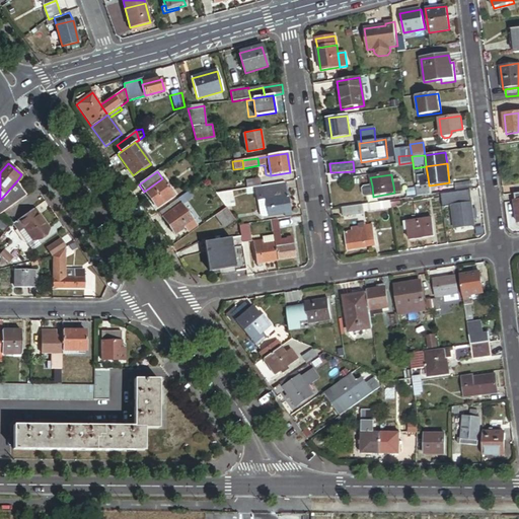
[(174,196),(162,178),(144,192),(156,209),(166,202),(174,196)]
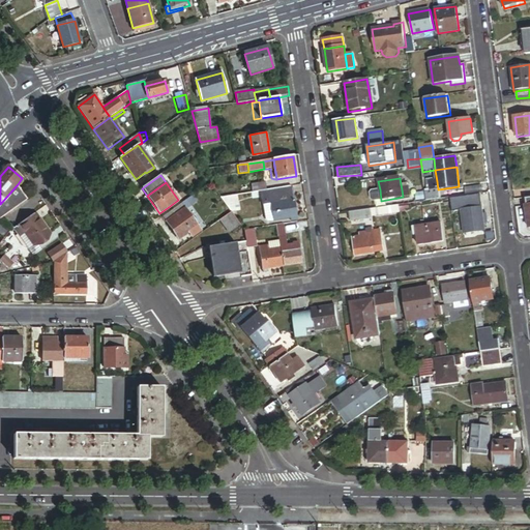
[(265,182),(251,185),(252,194),(261,192),(266,190),(265,182)]
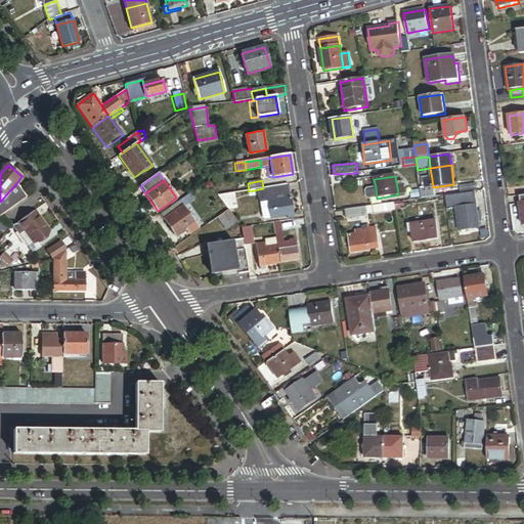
[(0,217),(28,198),(17,182),(0,202),(0,217)]
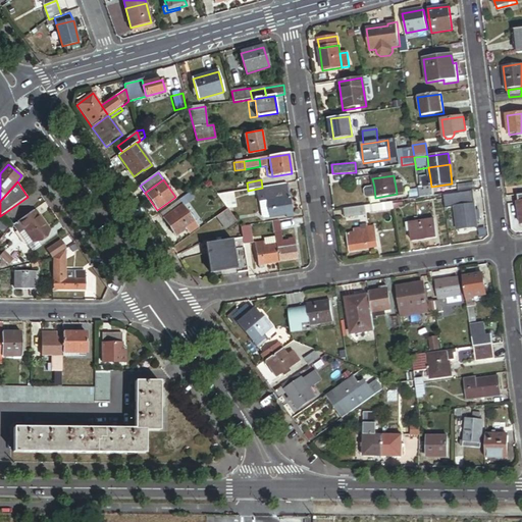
[(288,184),(265,188),(266,195),(280,192),(280,195),(283,195),(283,199),(290,198),(288,184)]
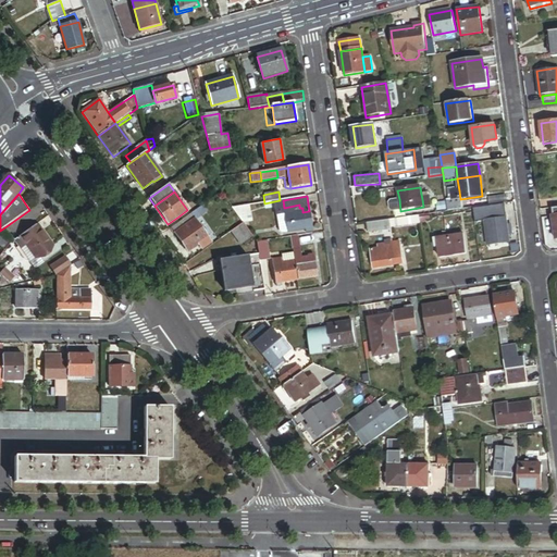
[(505,196),(487,198),(489,206),(506,203),(505,196)]
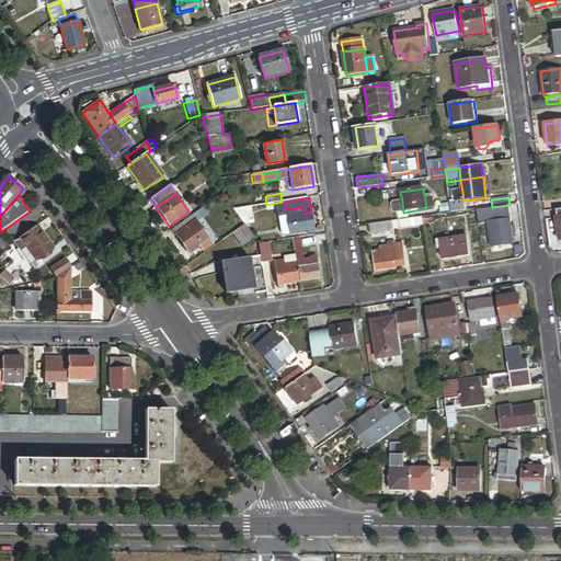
[(433,199),(425,201),(426,208),(434,207),(433,199)]
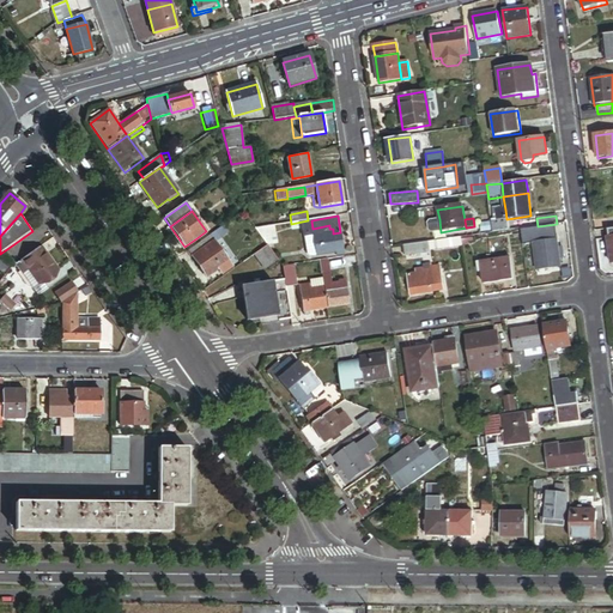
[(431,234),(441,232),(439,219),(429,220),(426,224),(428,231),(431,234)]
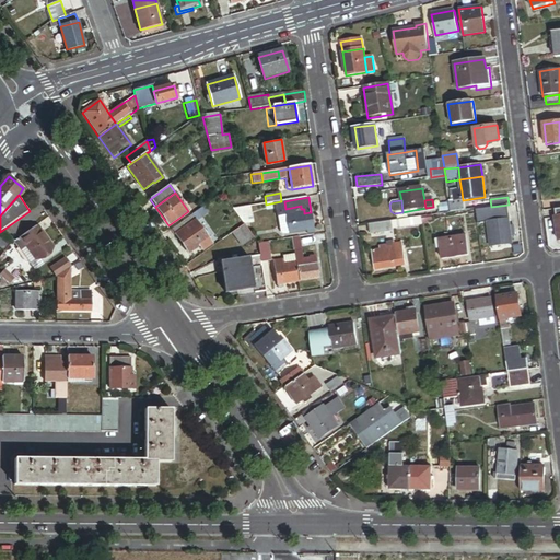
[(451,201),(448,202),(450,213),(464,211),(463,200),(455,201),(451,201)]
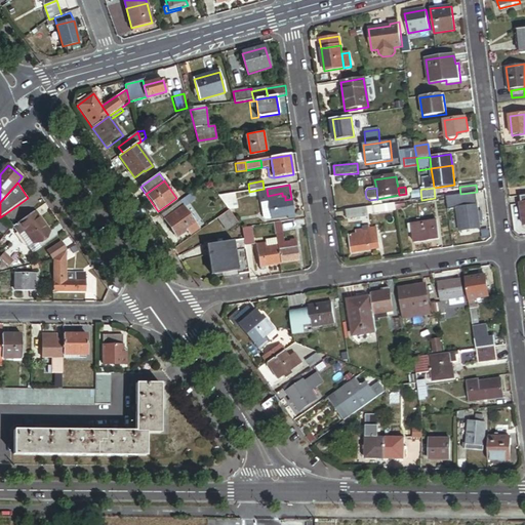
[(266,220),(272,219),(269,202),(268,196),(267,189),(264,189),(258,190),(263,218),(266,220)]
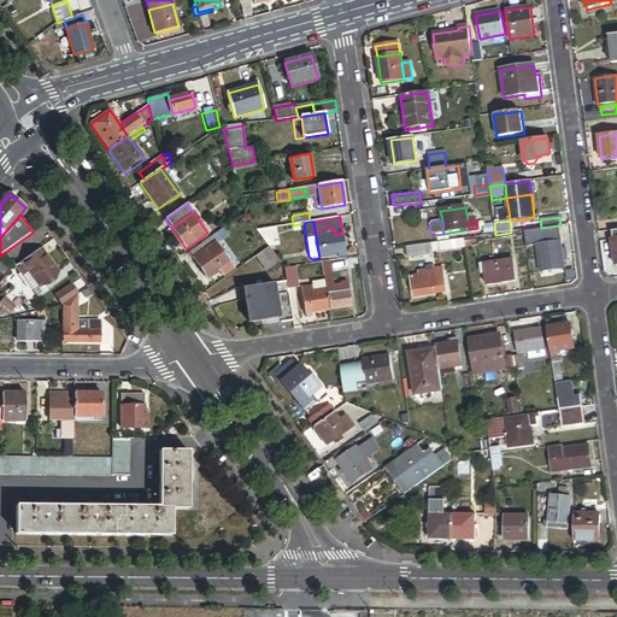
[(331,227),(315,230),(316,238),(335,235),(335,230),(331,230),(331,227)]
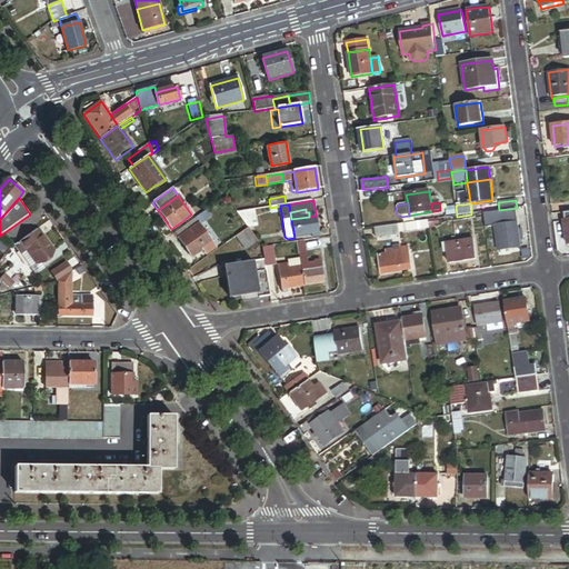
[(185,227),(189,232),(199,225),(211,216),(208,210),(186,226),(185,227)]
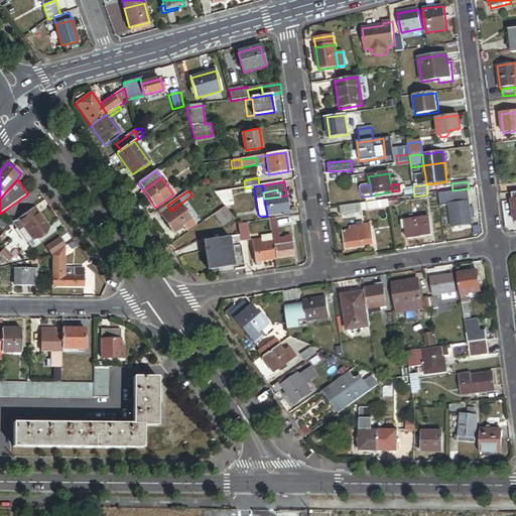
[(231,190),(215,192),(225,207),(233,206),(231,190)]
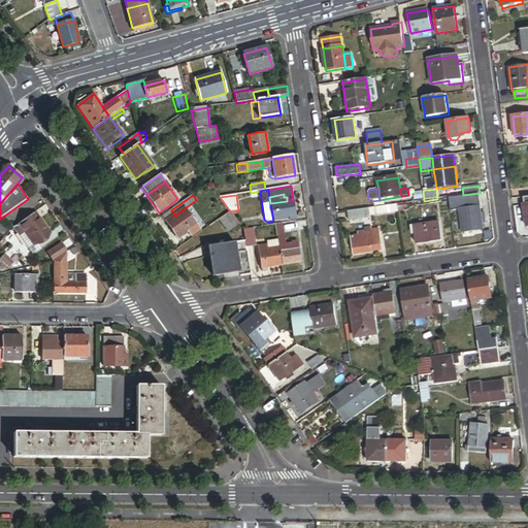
[(451,210),(458,210),(457,204),(466,203),(465,201),(470,201),(469,196),(462,197),(463,201),(456,202),(455,197),(450,198),(451,210)]
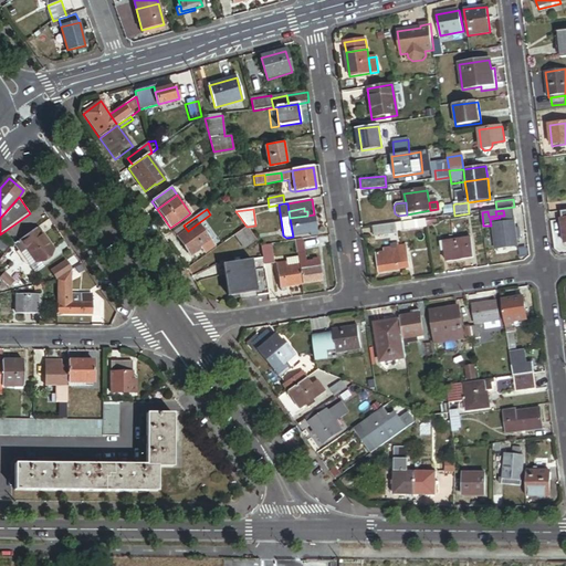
[(316,232),(314,215),(307,216),(290,218),(293,237),(316,232)]
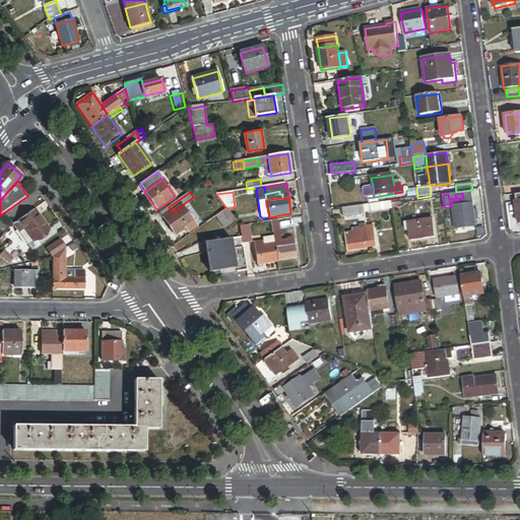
[(453,206),(469,204),(468,199),(463,200),(463,198),(458,198),(459,200),(450,201),(451,207),(453,206)]
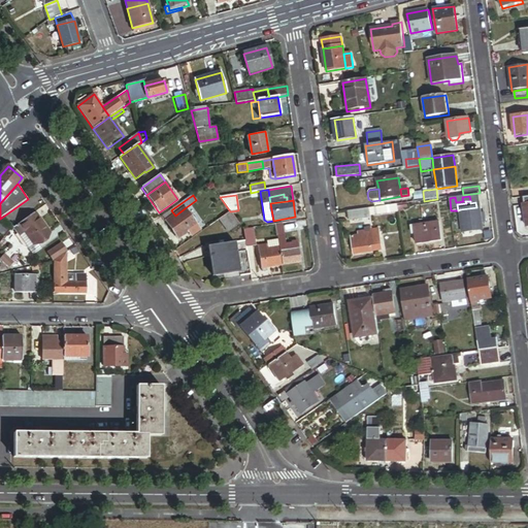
[(398,204),(368,208),(369,217),(399,212),(398,204)]
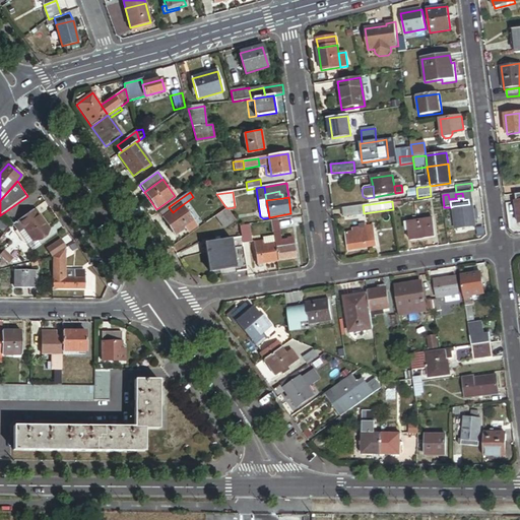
[(167,202),(156,209),(159,213),(169,207),(170,206),(167,202)]
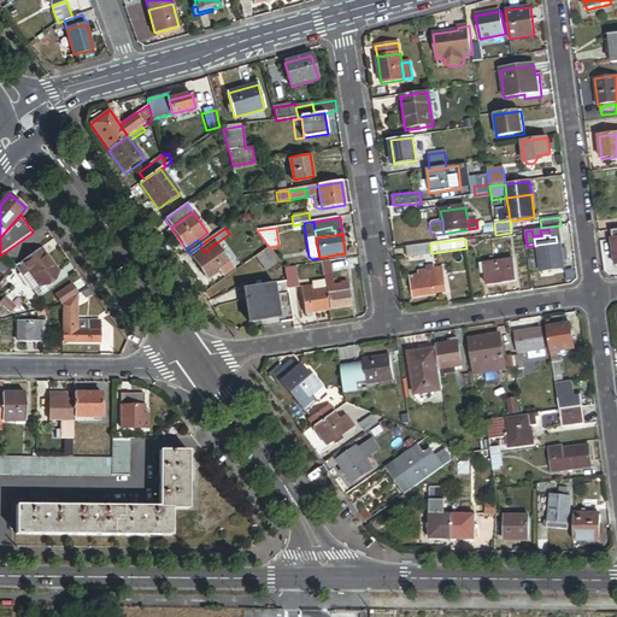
[(562,242),(557,242),(538,245),(541,272),(565,269),(562,242)]
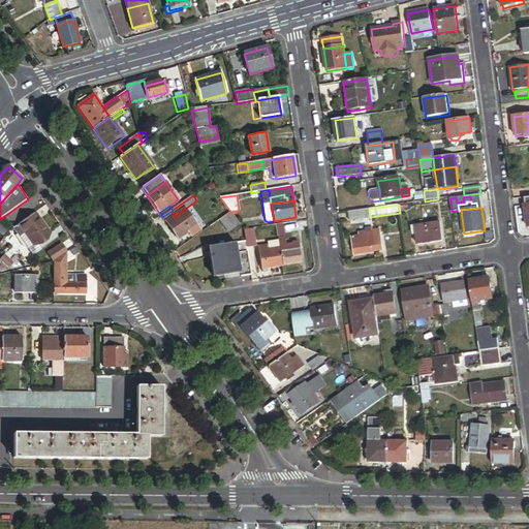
[(185,209),(176,216),(166,222),(178,240),(189,231),(197,225),(185,209)]
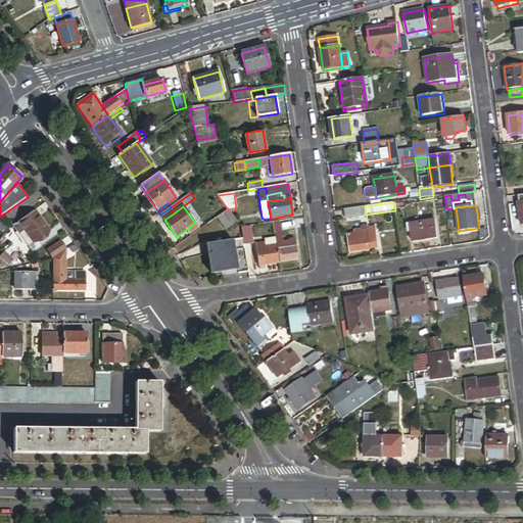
[(359,207),(344,209),(345,221),(361,219),(359,207)]
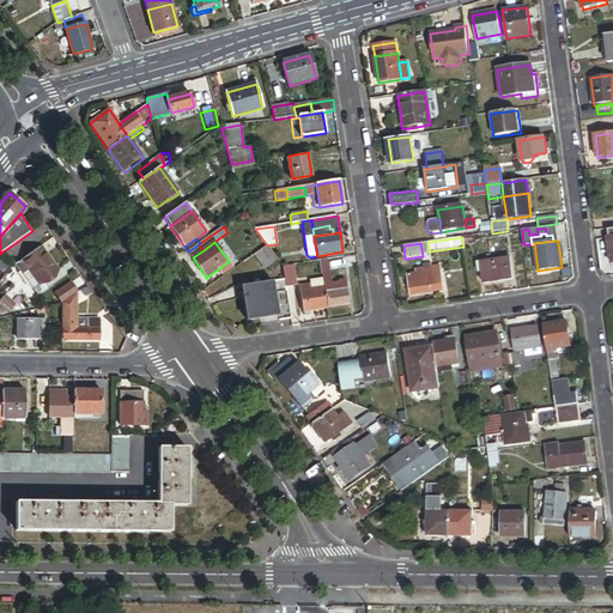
[(199,244),(188,252),(193,258),(204,250),(199,244)]
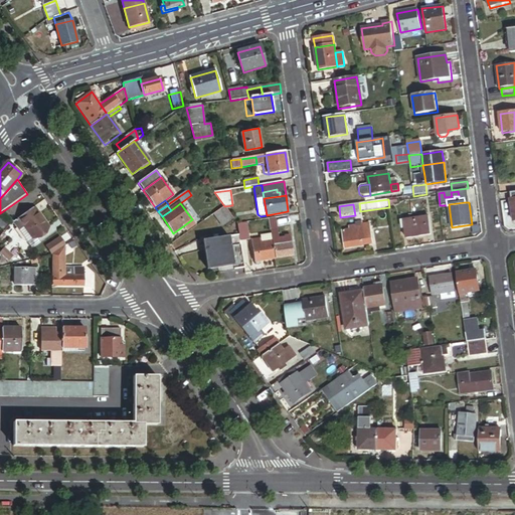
[(213,214),(222,227),(233,219),(224,206),(213,214)]
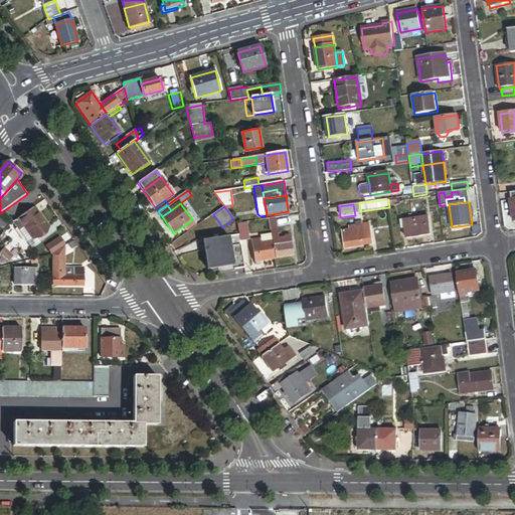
[(48,229),(33,208),(19,218),(34,239),(48,229)]
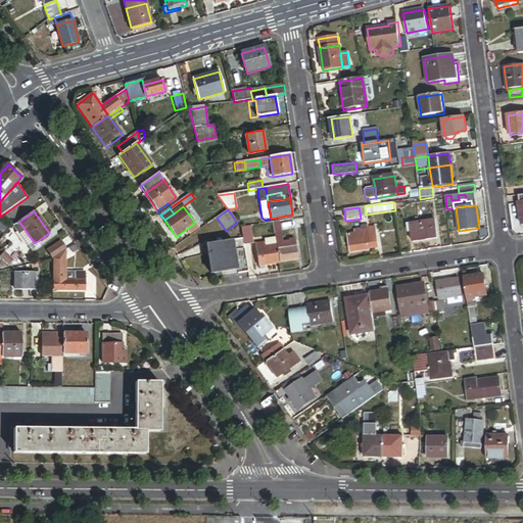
[(0,231),(1,233),(0,233),(0,240),(10,229),(0,220),(0,231)]
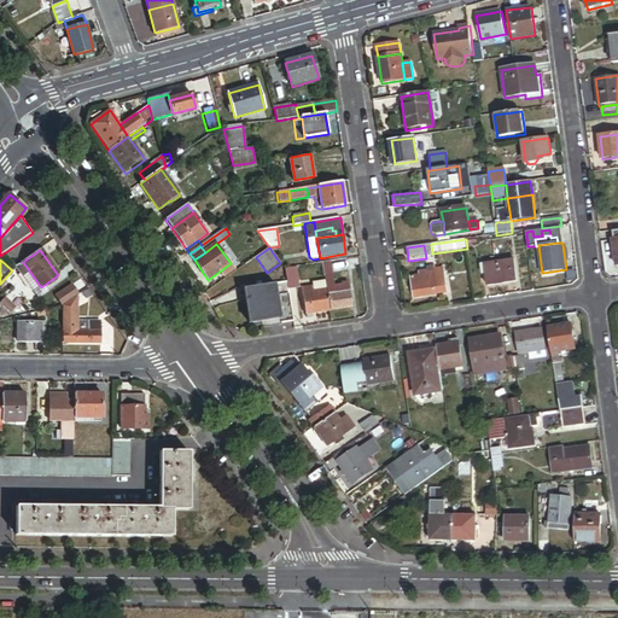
[(485,264),(487,275),(489,287),(517,283),(513,261),(485,264)]
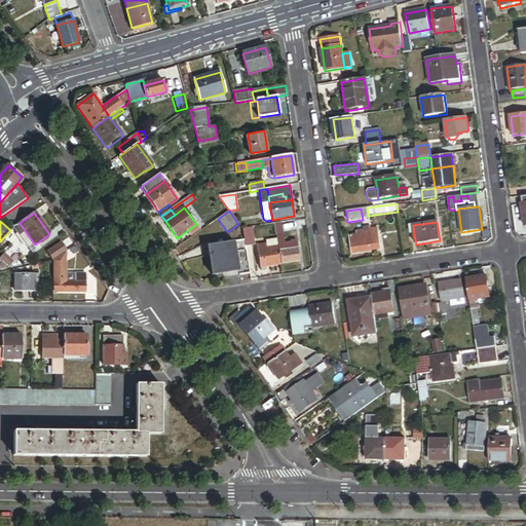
[(35,245),(20,223),(15,226),(31,248),(35,245)]
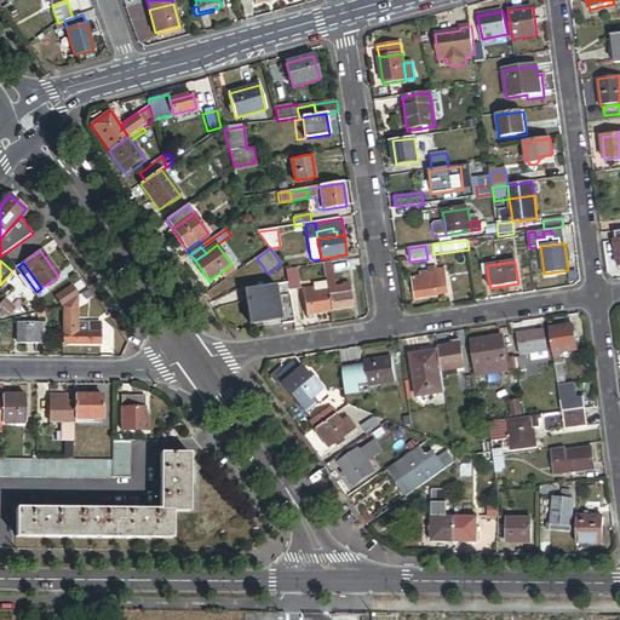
[(337,287),(332,263),(323,264),(326,282),(328,290),(344,287),(345,290),(350,288),(349,282),(342,283),(342,286),(337,287)]
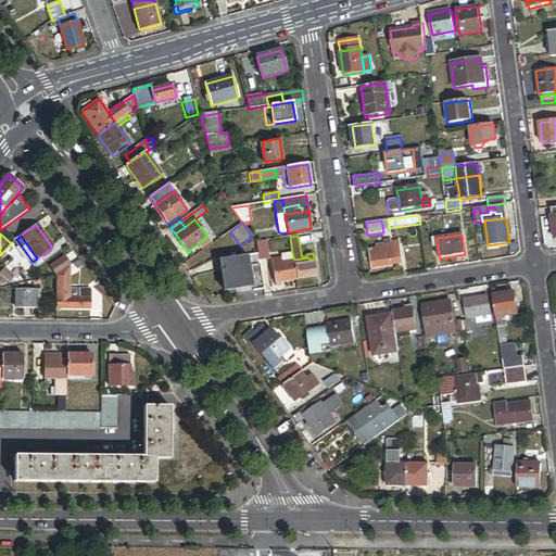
[(207,237),(199,243),(204,250),(213,244),(207,237)]
